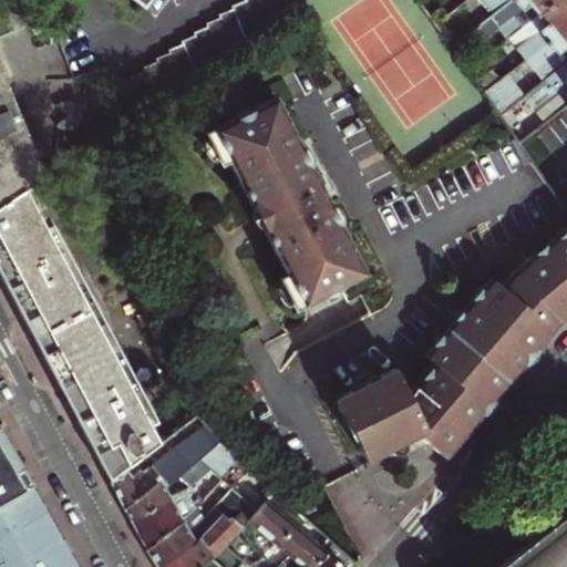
[(507,40),(557,0),(512,0),(492,17),(476,29),(485,40),(498,30),(507,40)]
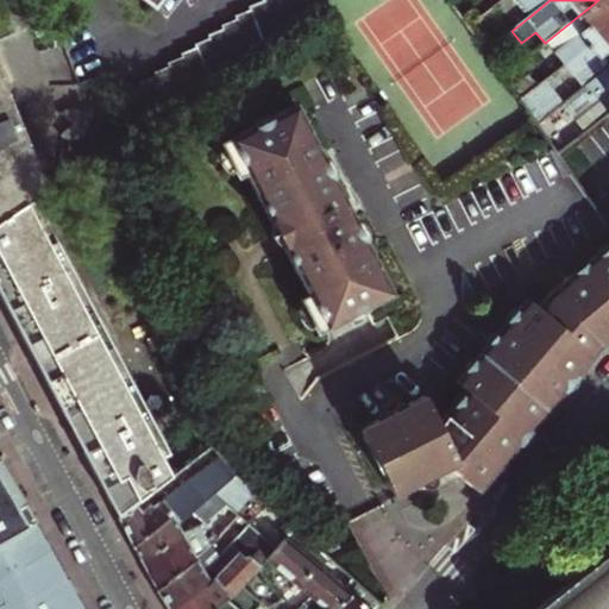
[(513,0),(528,18),(550,0),(513,0)]
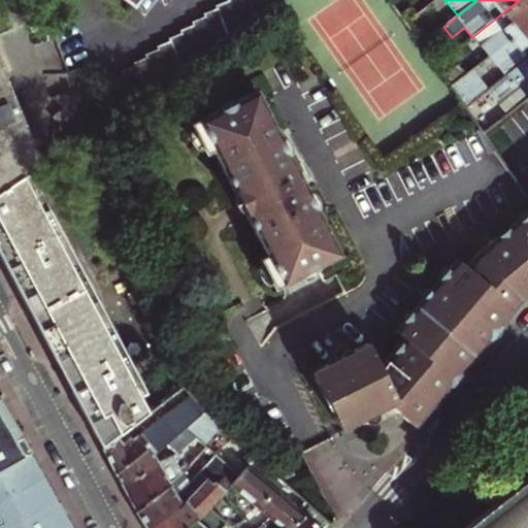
[(488,57),(527,25),(527,0),(519,0),(472,37),(488,57)]
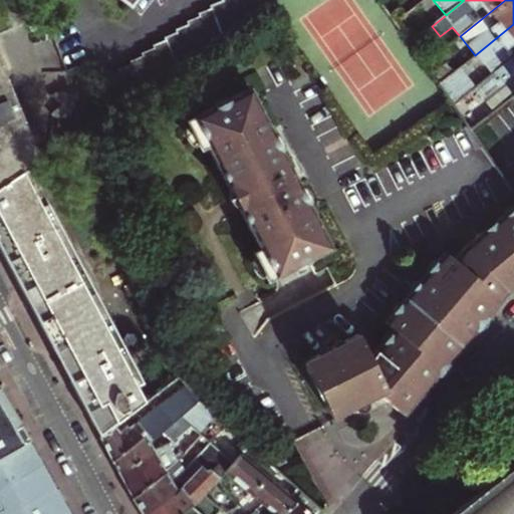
[(491,75),(513,57),(513,24),(475,55),(466,62),(470,67),(479,60),(491,75)]
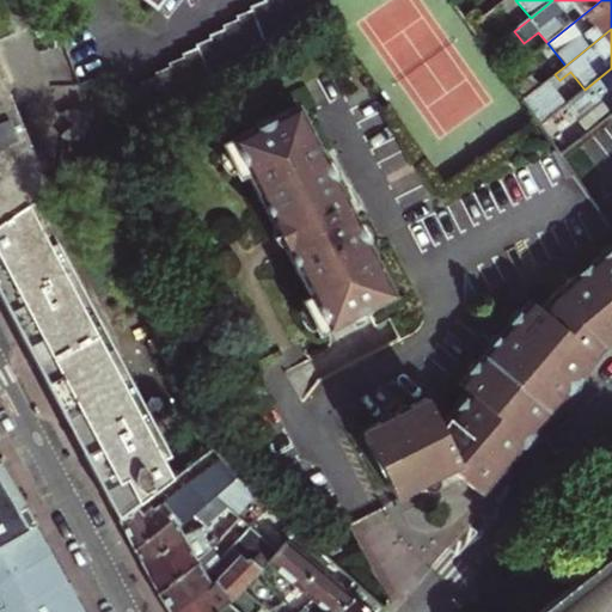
[(611,112),(611,68),(585,90),(567,104),(576,116),(600,98),(611,112)]
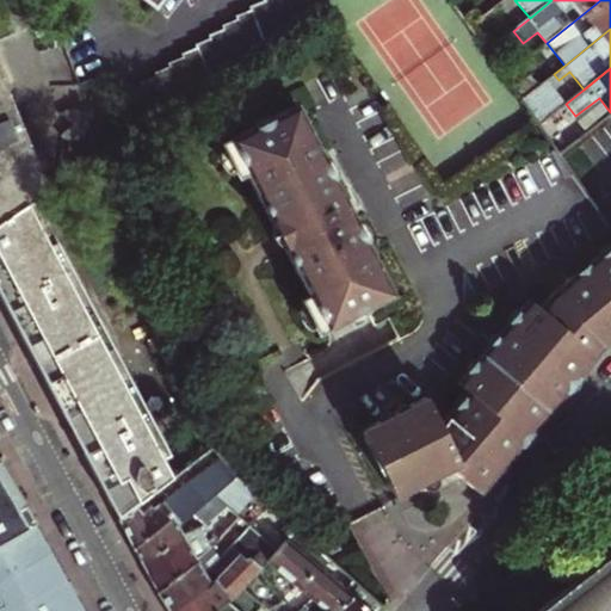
[(0,224),(36,201),(48,192),(0,74),(0,224)]
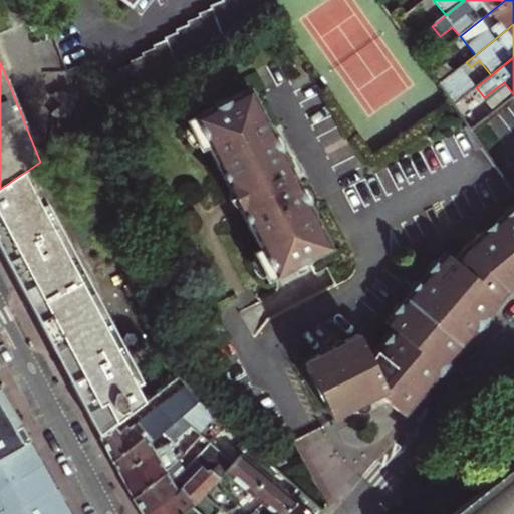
[(433,74),(439,83),(454,72),(447,63),(433,74)]
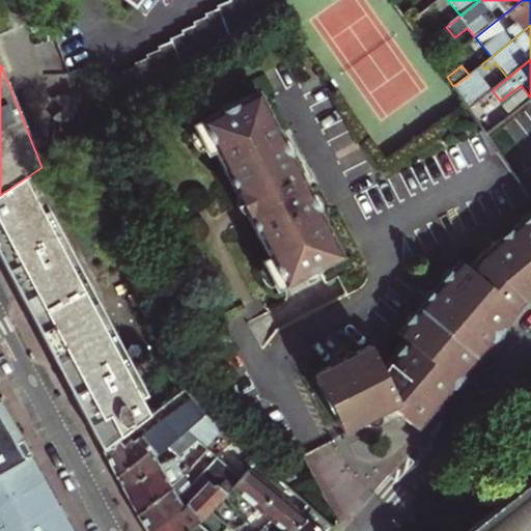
[(469,108),(492,90),(475,70),(469,75),(453,86),(469,108)]
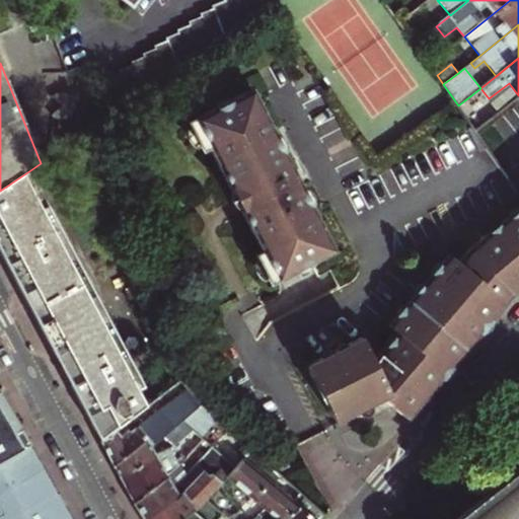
[(260,248),(253,251),(269,281),(332,248),(251,90),(187,123),(202,153),(209,149),(260,248)]
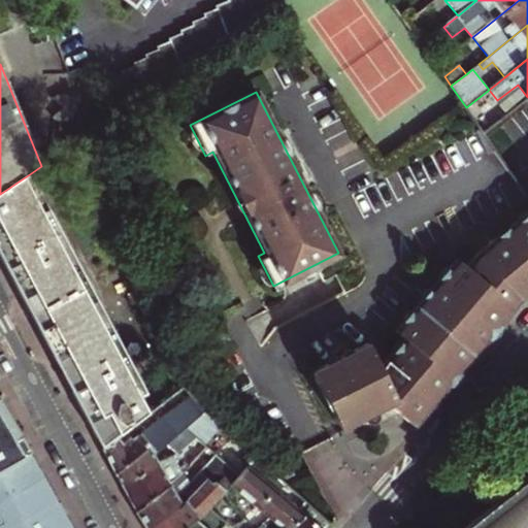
[(527,97),(519,105),(527,116),(527,97)]
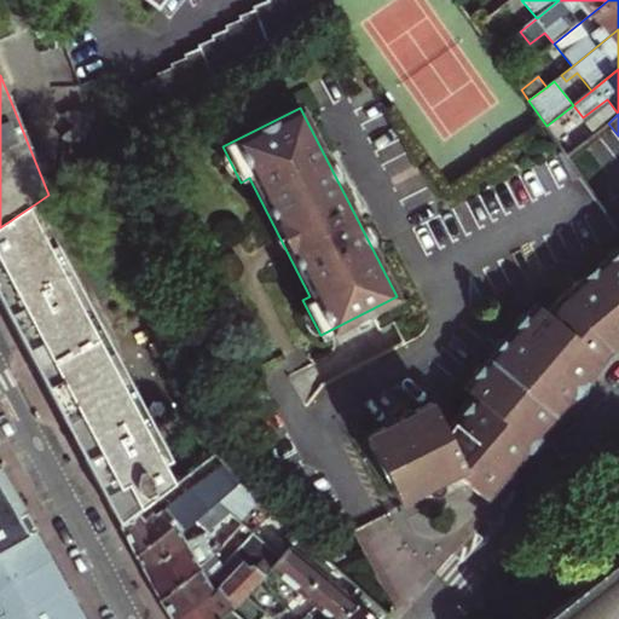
[(36,203),(0,227),(0,298),(47,388),(121,528),(139,514),(177,484),(167,466),(173,463),(36,203)]
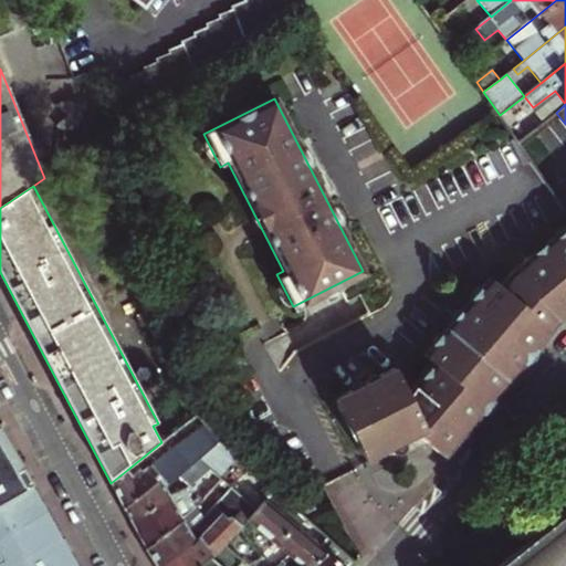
[(336,400),(367,462),(419,436),(440,453),(443,454),(447,453),(449,452),(451,451),(489,406),(558,323),(565,316),(565,227),(511,272),(500,286),(489,278),(423,355),(436,365),(409,396),(396,369),(336,400)]
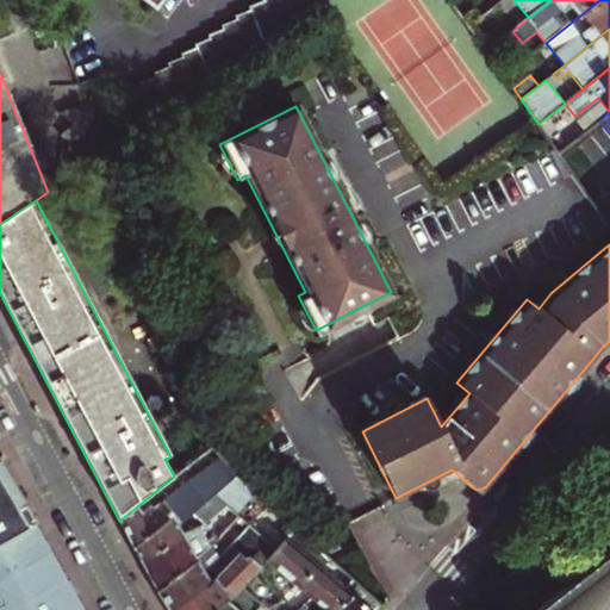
[(222,456),(195,477),(211,497),(215,495),(240,475),(222,456)]
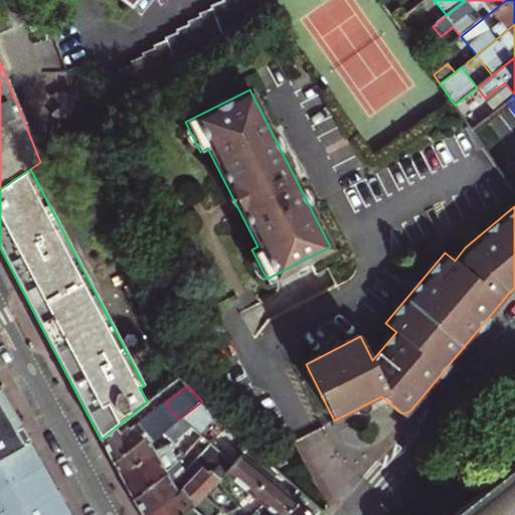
[(0,485),(43,464),(22,427),(0,389),(0,485)]
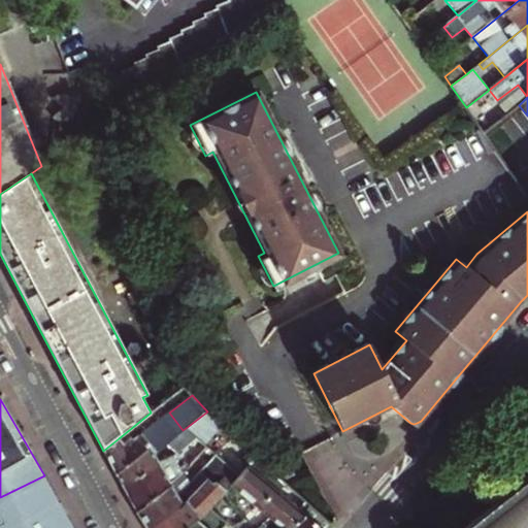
[(207,411),(186,428),(207,448),(222,427),(207,411)]
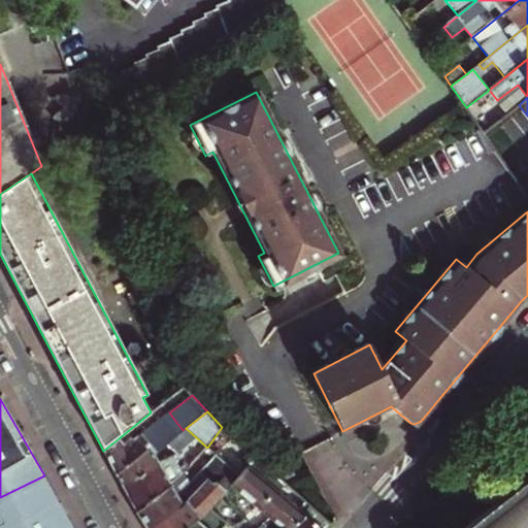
[(169,413),(156,424),(170,441),(183,430),(169,413)]
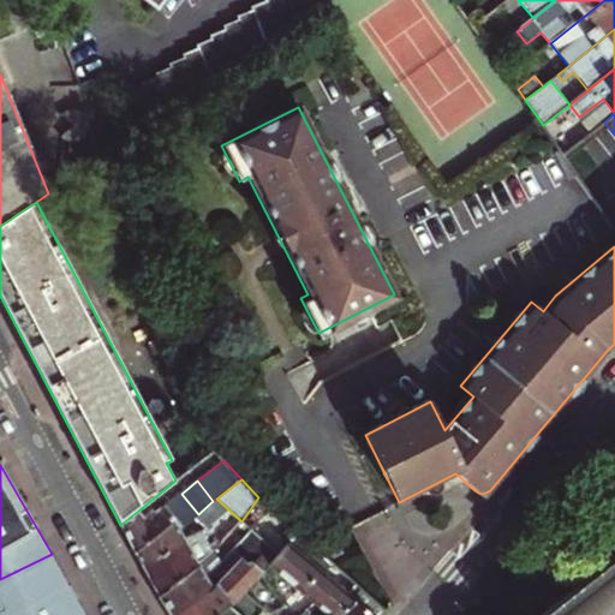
[(161,508),(174,523),(179,529),(195,517),(198,514),(181,494),(161,508)]
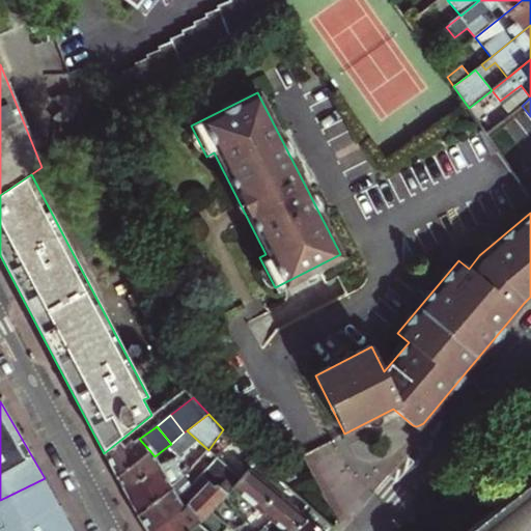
[(171,444),(168,446),(180,458),(198,441),(187,430),(184,432),(171,444)]
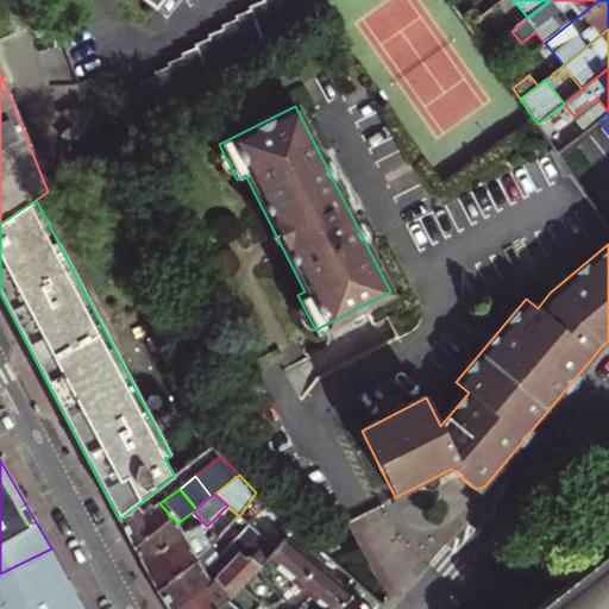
[(137,506),(119,520),(124,527),(130,540),(135,548),(173,518),(159,503),(154,508),(150,504),(142,512),(137,506)]
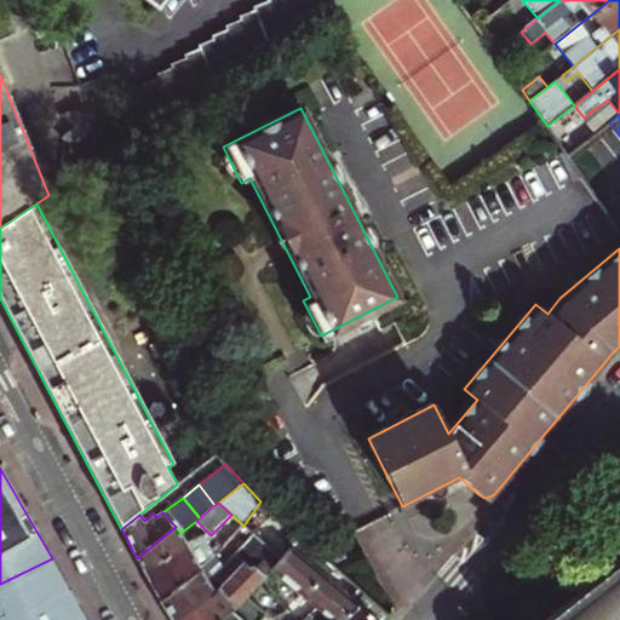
[(176,527),(137,558),(141,566),(145,575),(185,541),(181,533),(176,527)]
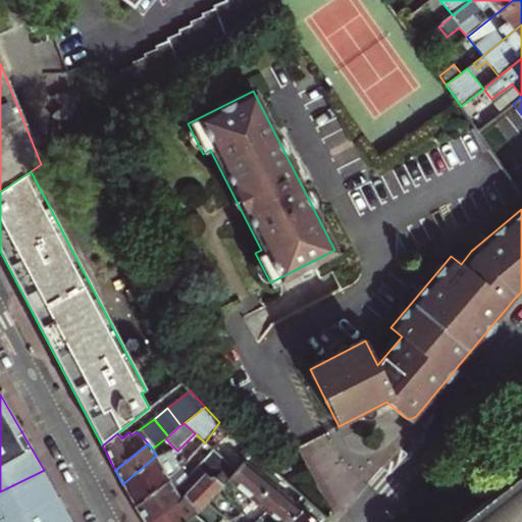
[(156,456),(122,484),(129,496),(137,508),(170,478),(169,477),(183,466),(175,451),(156,456)]
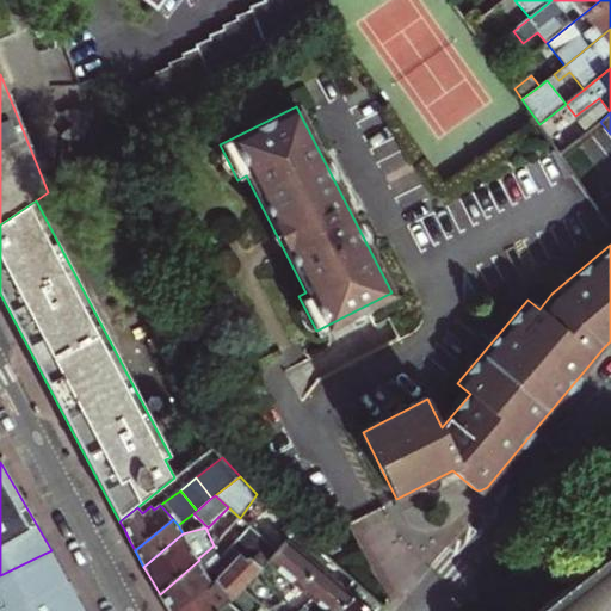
[(198,600),(183,610),(217,610),(242,587),(265,567),(272,560),(277,555),(252,530),(232,550),(241,560),(214,584),(210,579),(202,587),(193,596),(198,600)]
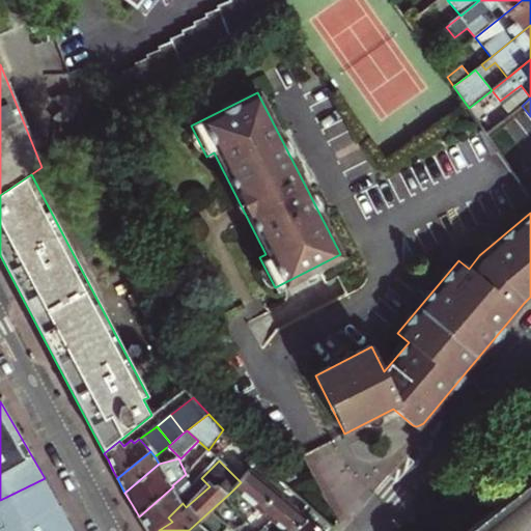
[(279,469),(286,483),(296,479),(288,465),(279,469)]
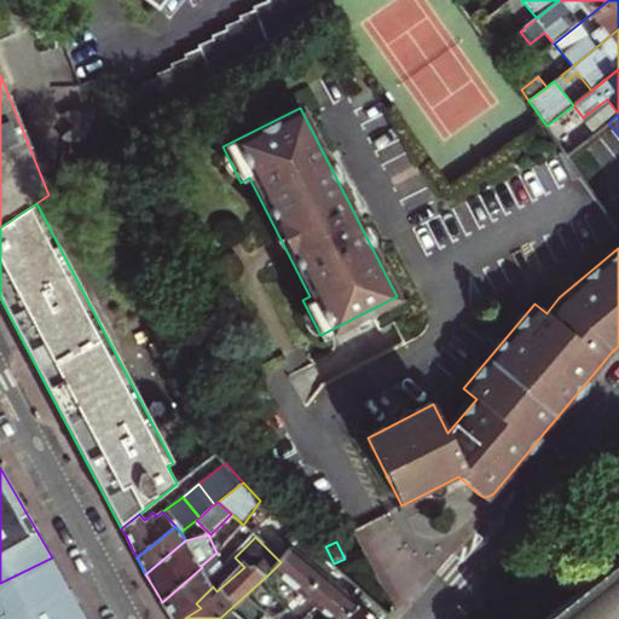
[(281,562),(276,567),(320,607),(334,618),(345,618),(360,605),(293,549),(281,562)]
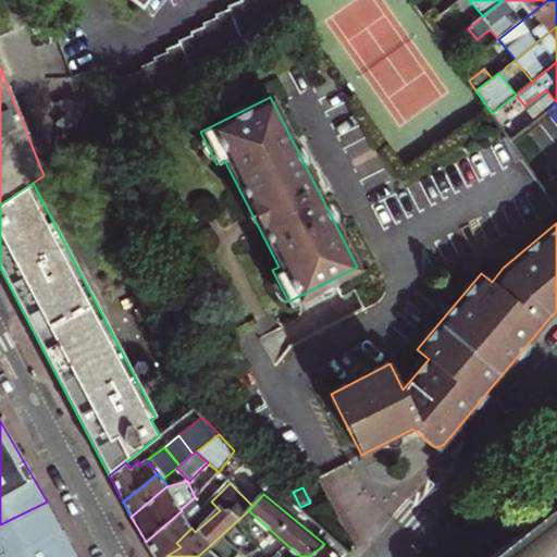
[(182,510),(146,542),(152,554),(155,556),(166,556),(181,547),(176,543),(184,535),(192,528),(197,518),(205,508),(195,497),(181,509),(182,510)]
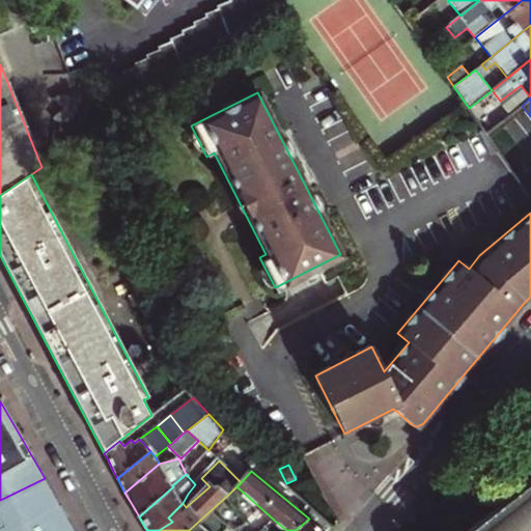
[(54,495),(45,478),(0,500),(0,530),(75,530),(68,519),(54,495)]
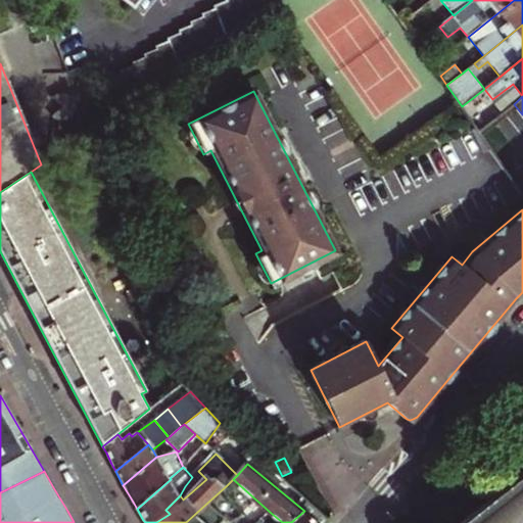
[(522,522),(522,479),(468,522),(522,522)]
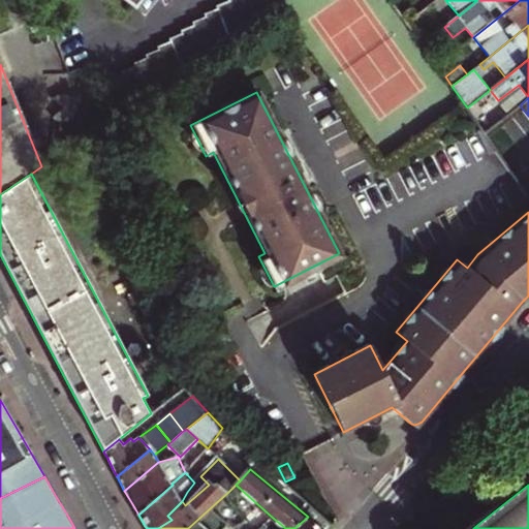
[(222,522),(227,528),(234,528),(252,517),(229,491),(210,508),(222,522)]
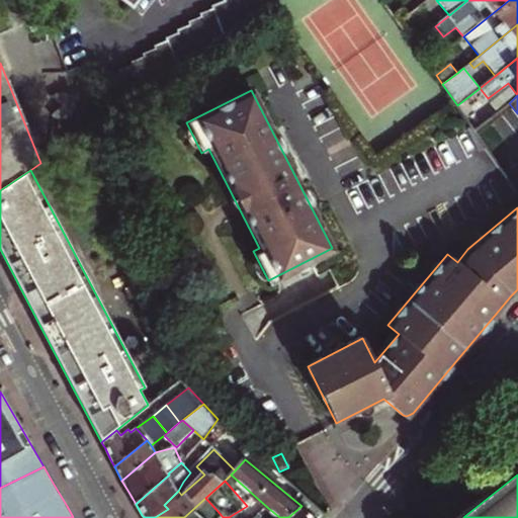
[(205,498),(184,517),(208,517),(218,511),(205,498)]
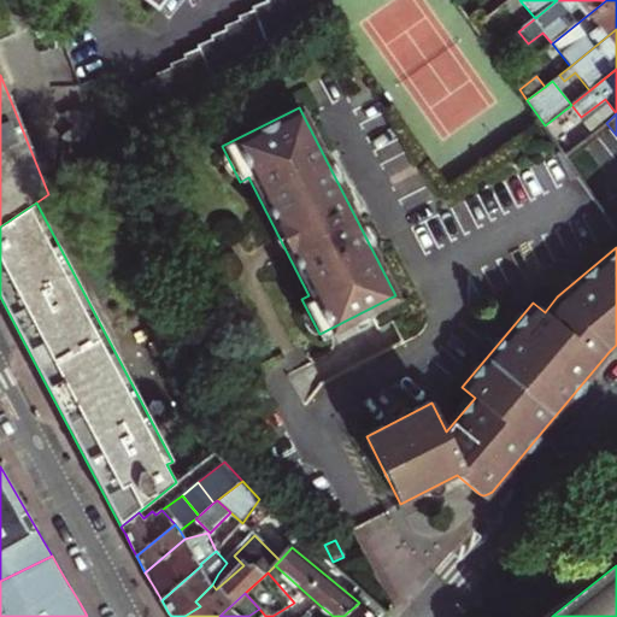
[(333,616),(319,605),(306,616),(386,616),(388,615),(366,595),(363,599),(359,603),(344,616),(333,616)]
